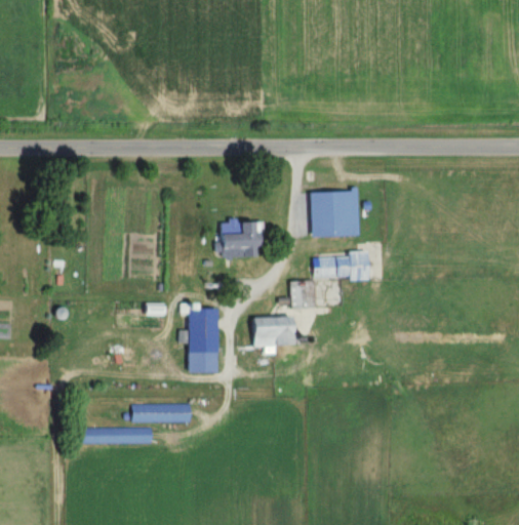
[(359,236),(358,190),(310,191),(311,237),(359,236)]
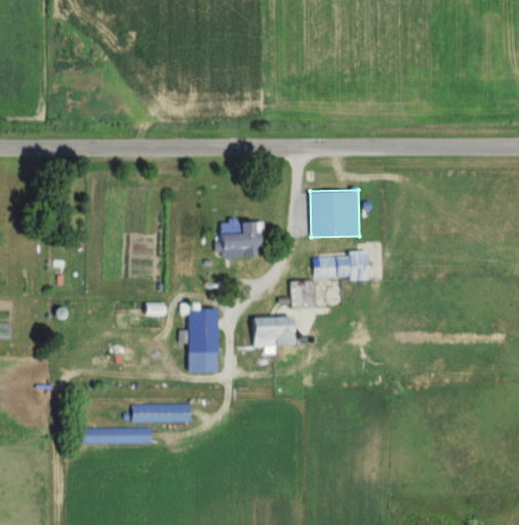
[(217,235),(217,257),(255,257),(255,223),(238,223),(238,234),(217,235)]
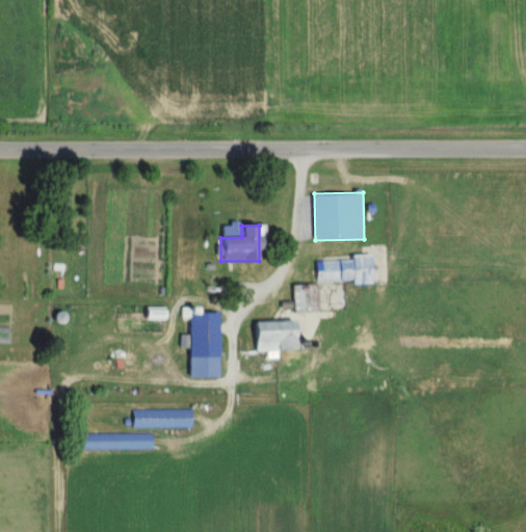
[(318,283),(371,283),(371,259),(318,259),(318,283)]
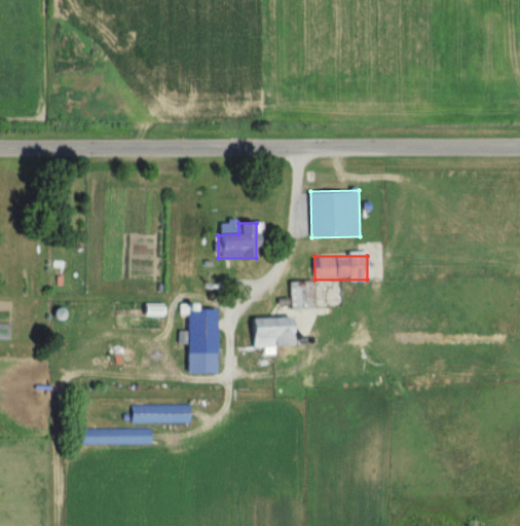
[(317,309),(317,282),(292,282),(292,309),(317,309)]
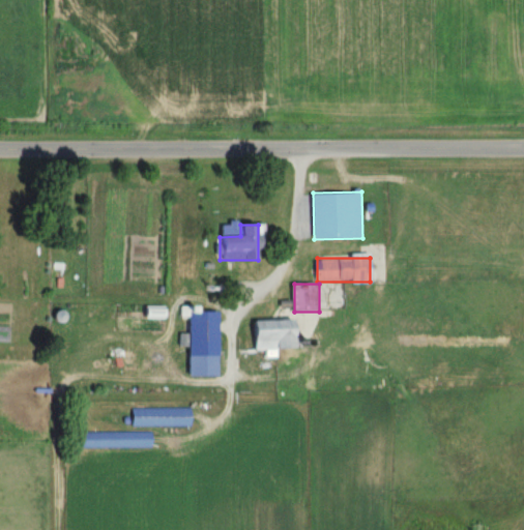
[(220,310),(188,310),(188,377),(220,377),(220,310)]
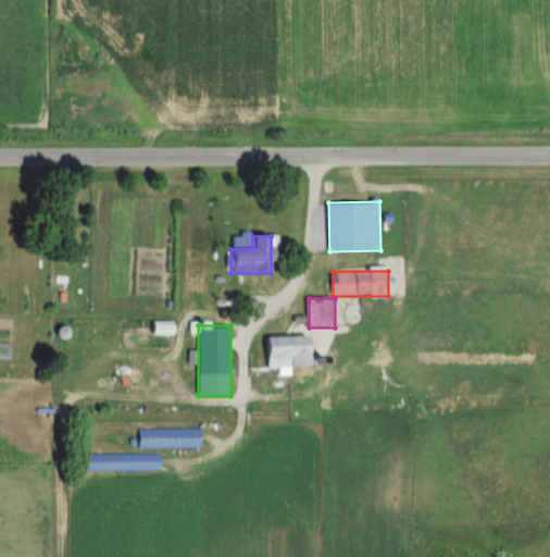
[(264,336),(264,376),(292,376),(292,367),(326,367),(326,355),(309,355),(309,336),(264,336)]
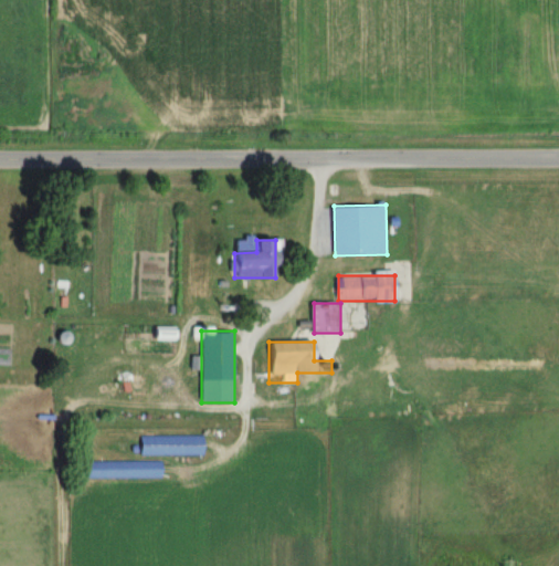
[(146,437),(146,456),(208,456),(208,437),(146,437)]
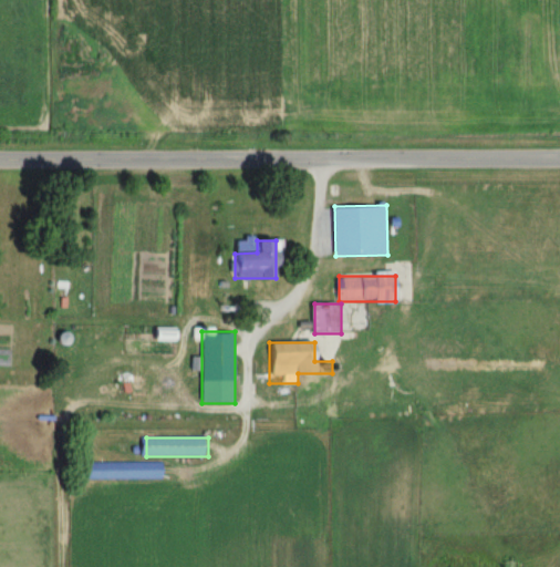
[(166,480),(166,463),(91,463),(91,480),(166,480)]
